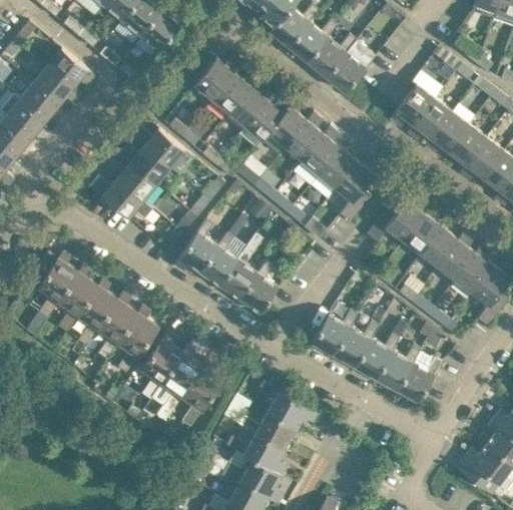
[(61,10),(48,0),(44,0),(40,5),(55,17),(61,10)]
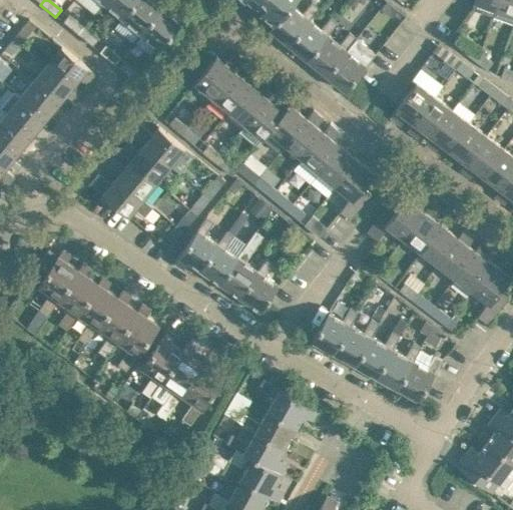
[(106,0),(103,4),(121,20),(137,0),(106,0)]
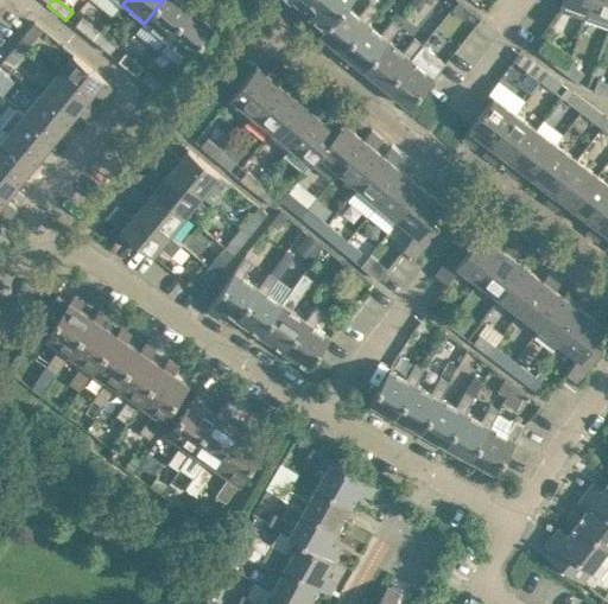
[(190,12),(176,0),(163,0),(144,24),(166,42),(190,12)]
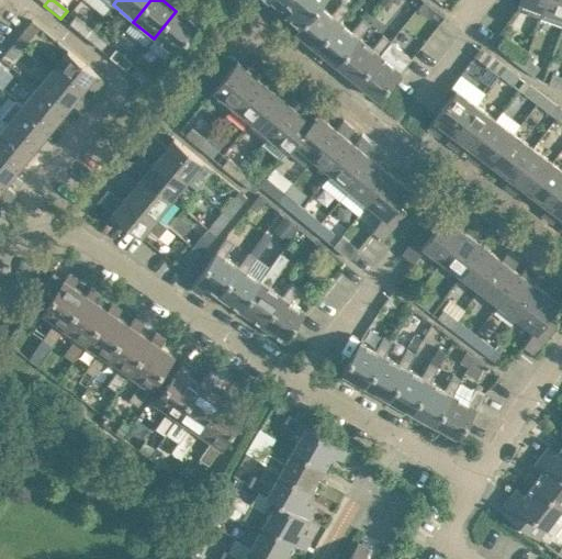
[(268,0),(269,0),(277,0),(289,10),(285,14),(300,26),(318,3),(319,6),(324,0),(268,0)]
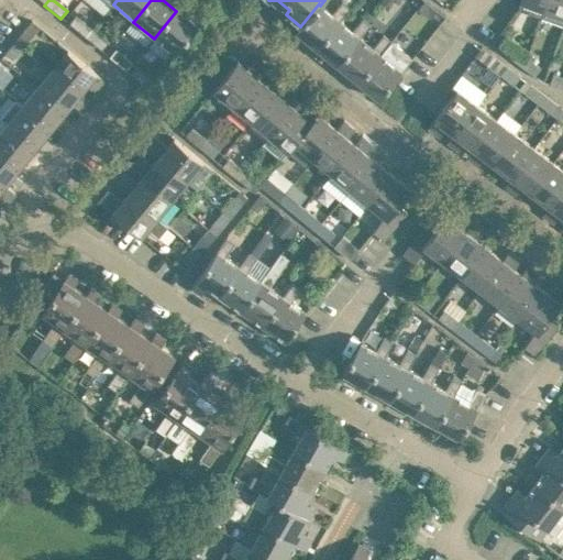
[(300,26),(296,32),(317,50),(340,22),(350,10),(349,9),(355,0),(344,0),(332,14),(320,6),(319,3),(300,26)]
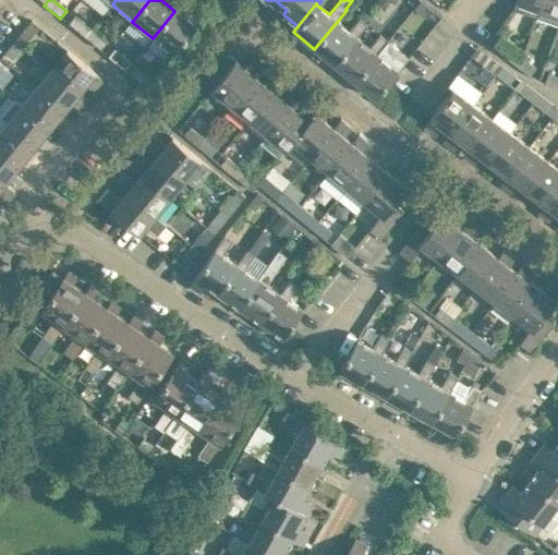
[(538,11),(540,12),(543,0),(517,0),(513,12),(535,20),(538,11)]
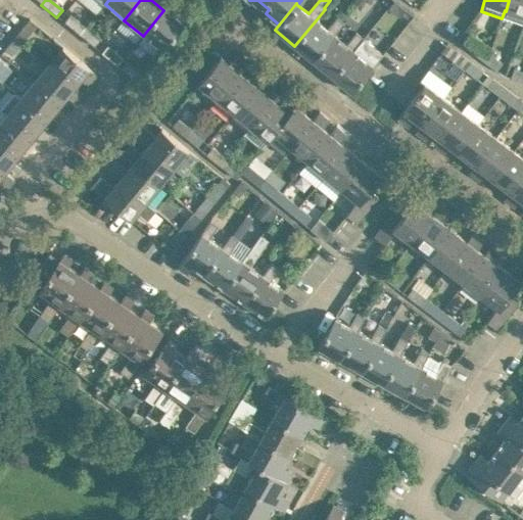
[(522,0),(509,0),(506,11),(505,10),(502,18),(522,25),(522,0)]
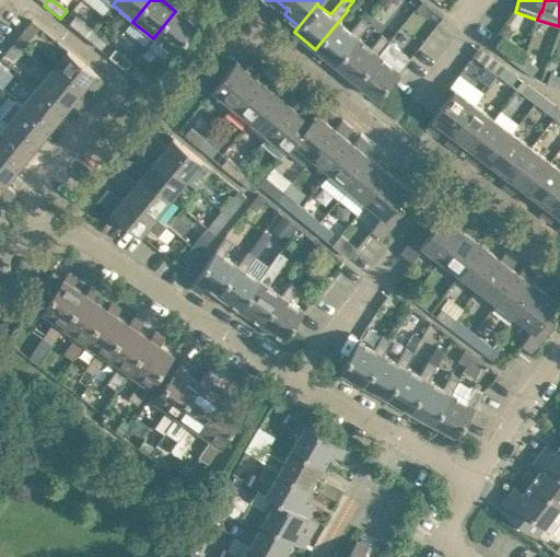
[(422,3),(416,11),(428,21),(434,13),(422,3)]
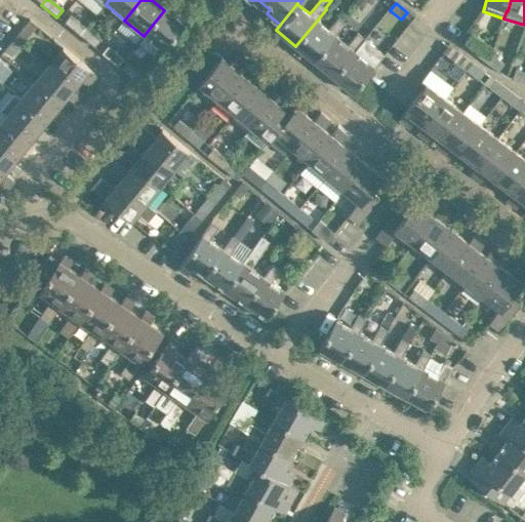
[(185,27),(164,10),(144,36),(163,52),(185,27)]
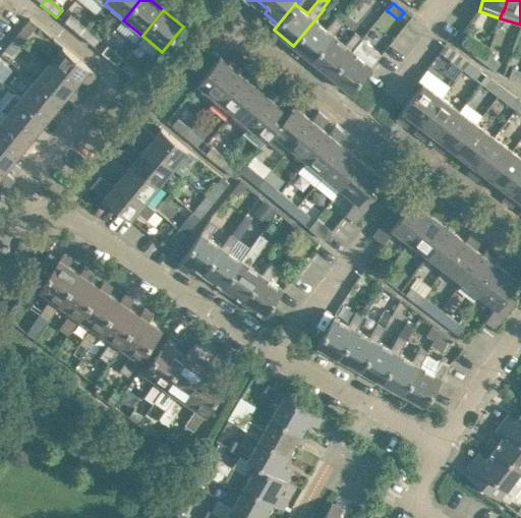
[(341,10),(335,16),(343,22),(348,16),(341,10)]
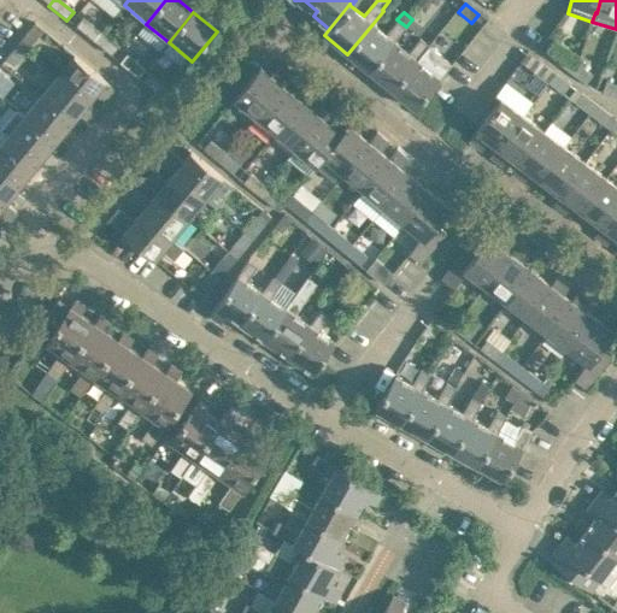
[(76,28),(93,42),(100,34),(82,19),(76,28)]
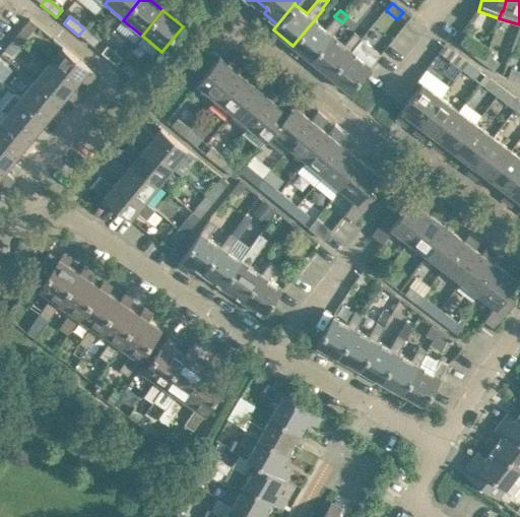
[(314,20),(293,46),(312,62),(333,37),(342,24),(335,18),(326,29),(314,20)]
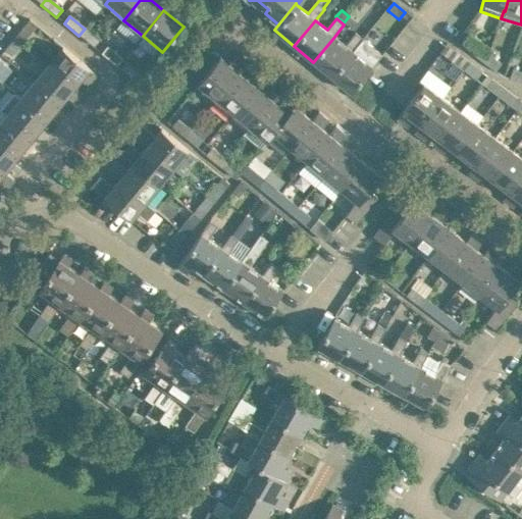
[(30,21),(15,39),(22,45),(37,28),(30,21)]
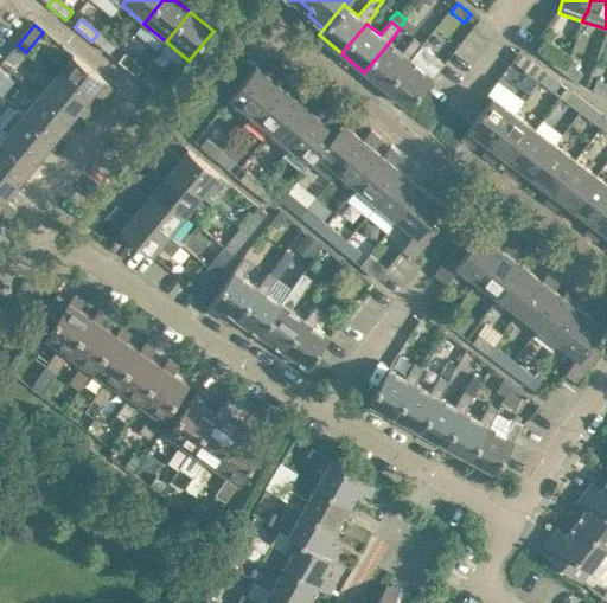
[(116,47),(98,33),(91,42),(109,56),(116,47)]
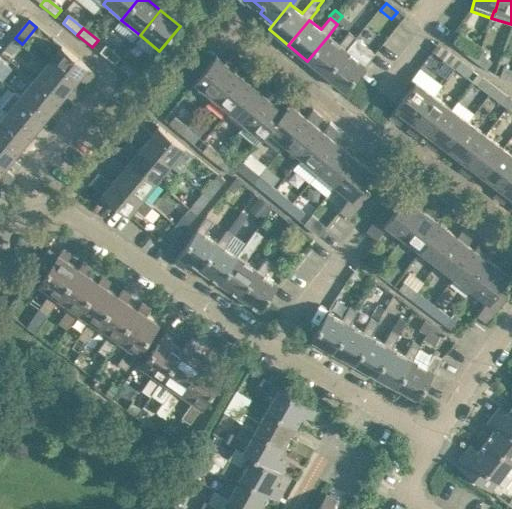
[(328,36),(307,61),(325,76),(345,51),(346,51),(356,39),(354,38),(348,33),(339,44),(328,36)]
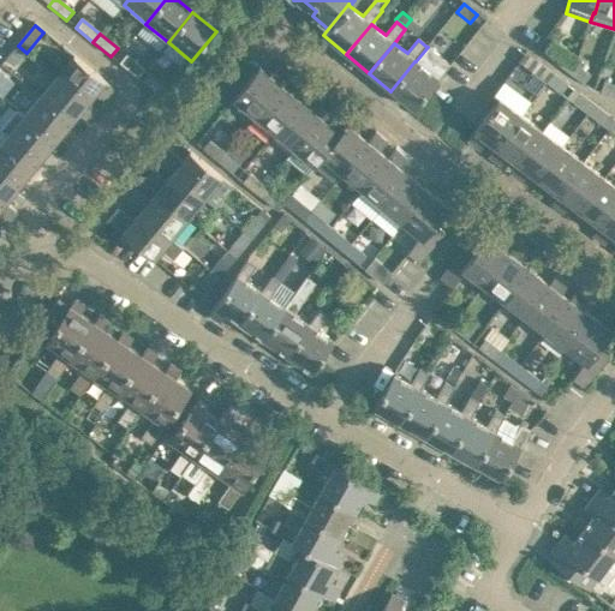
[(13,67),(27,53),(18,46),(6,60),(13,67)]
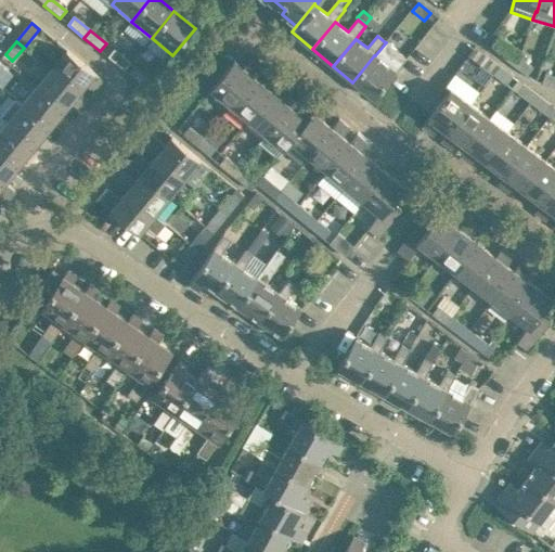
[(374,55),(352,82),(373,100),(407,60),(386,42),(375,55),(374,55)]
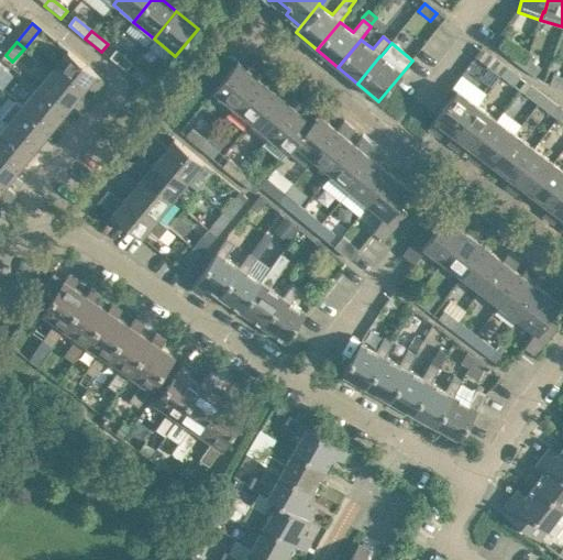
[(476,57),(501,76),(507,68),(483,50),(476,57)]
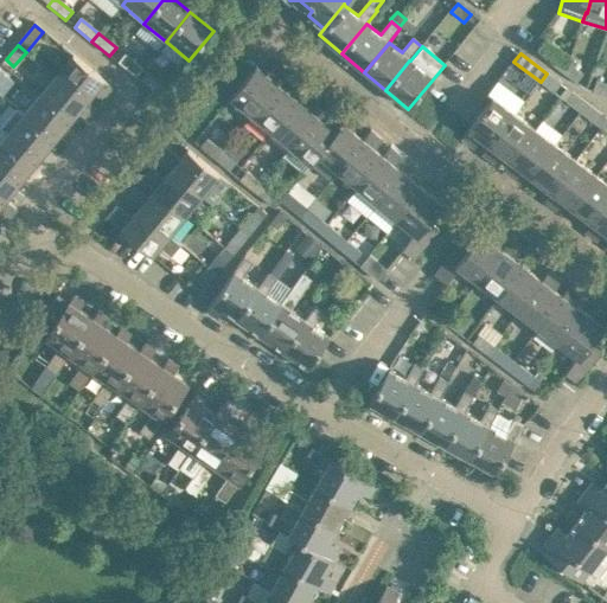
[(548,61),(562,72),(569,64),(554,53),(548,61)]
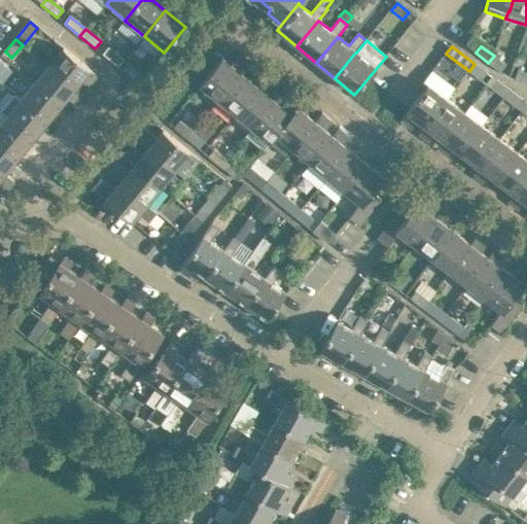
[(124,61),(108,47),(103,55),(118,68),(124,61)]
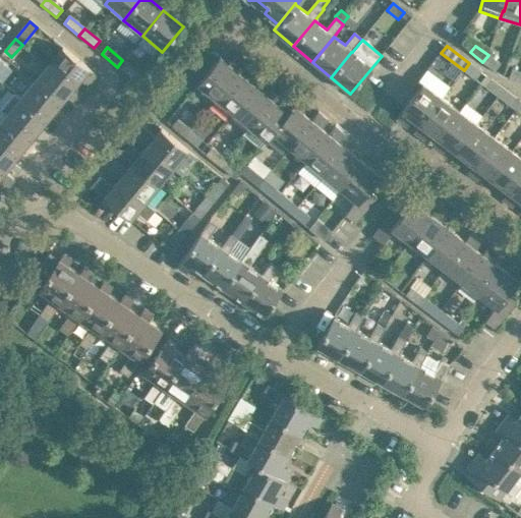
[(63,49),(49,66),(75,88),(80,80),(89,87),(97,76),(63,49)]
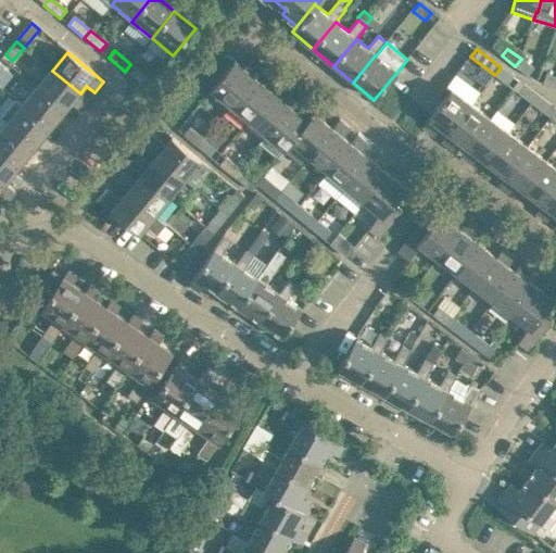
[(534,68),(521,59),(515,66),(529,76),(534,68)]
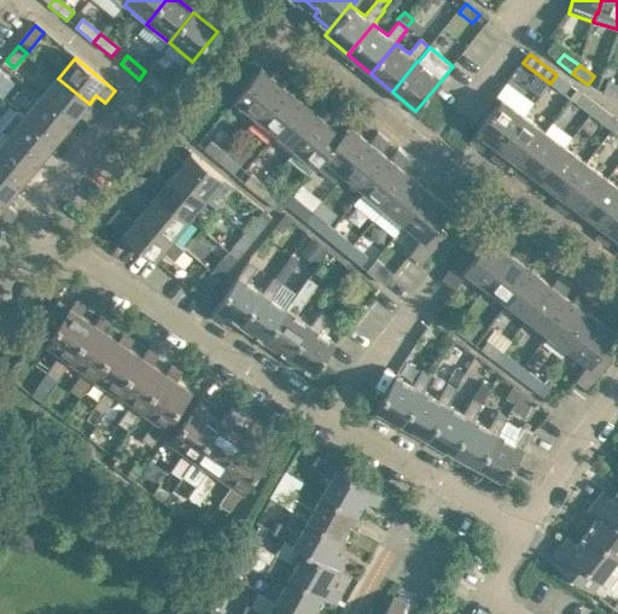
[(256,118),(281,87),(283,87),(290,79),(278,69),(270,77),(261,70),(234,101),(256,118)]
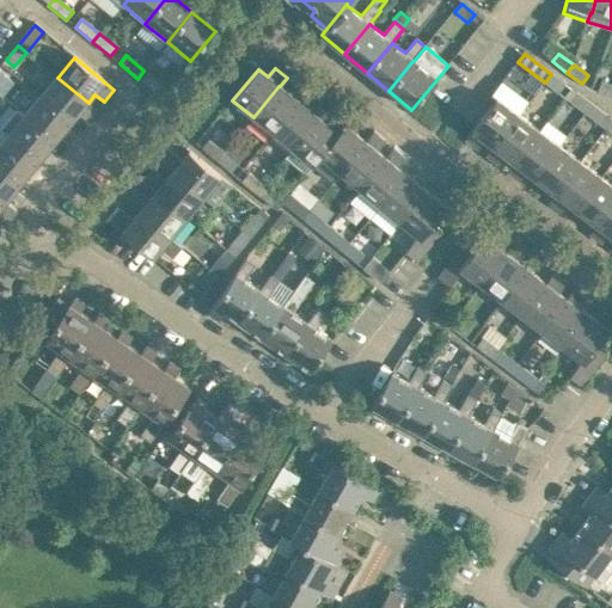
[(167,90),(148,74),(141,83),(160,98),(167,90)]
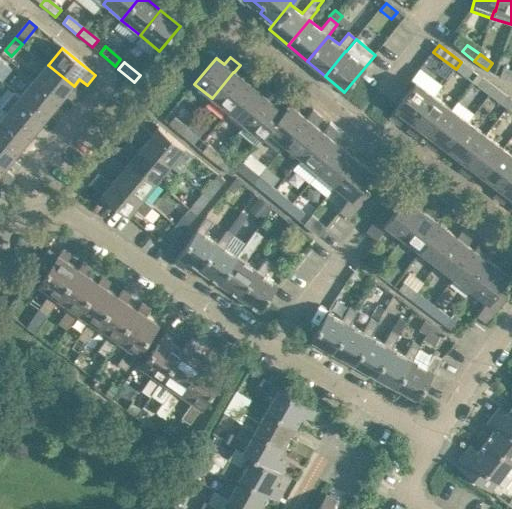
[(474,71),(461,62),(456,69),(468,79),(474,71)]
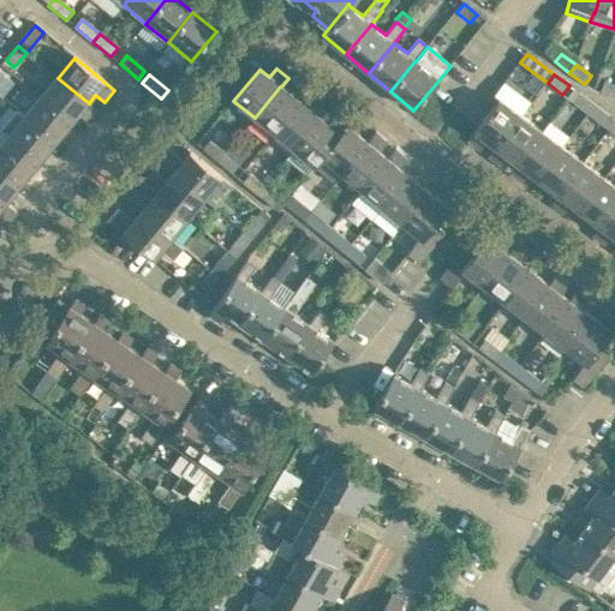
[(89,103),(58,78),(41,97),(72,124),(78,115),(88,123),(97,111),(89,103)]
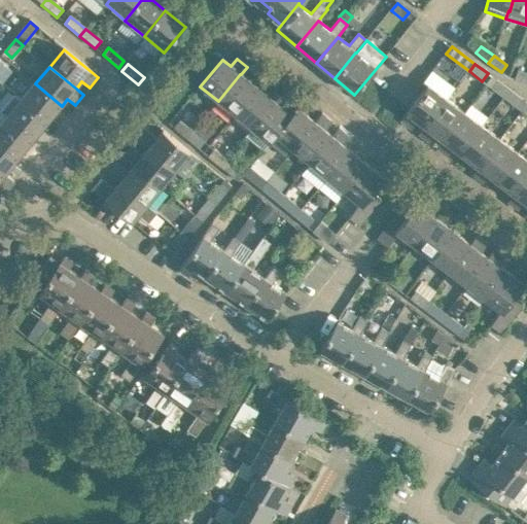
[(516,79),(526,83),(526,74),(519,71),(516,79)]
